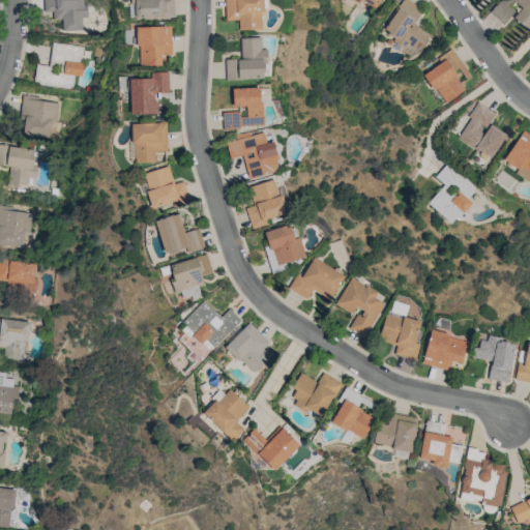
[(43,0),(43,11),(52,11),(53,19),(62,19),(62,32),(81,31),(81,17),(84,17),(84,0),(43,0)]
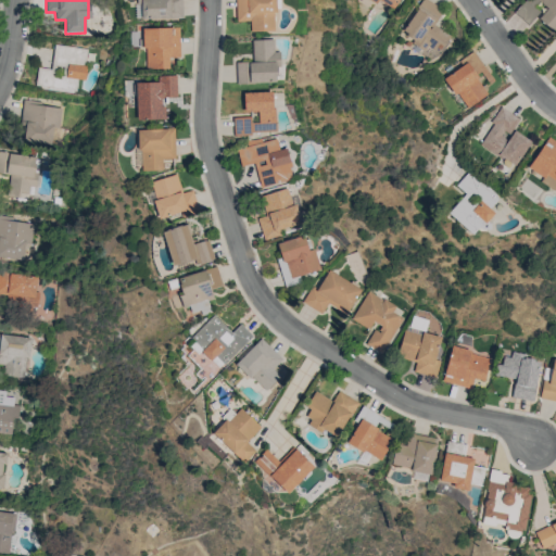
[(135,0),(136,20),(182,19),(181,0),(135,0)]
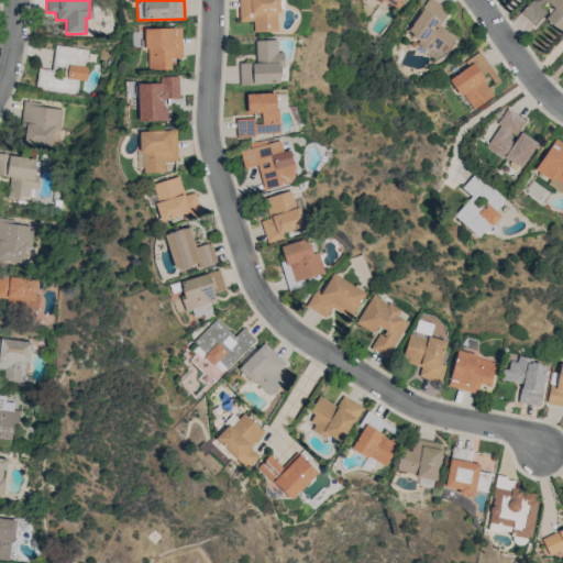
[(238,0),(239,22),(253,21),(253,32),(279,31),(277,0),(238,0)]
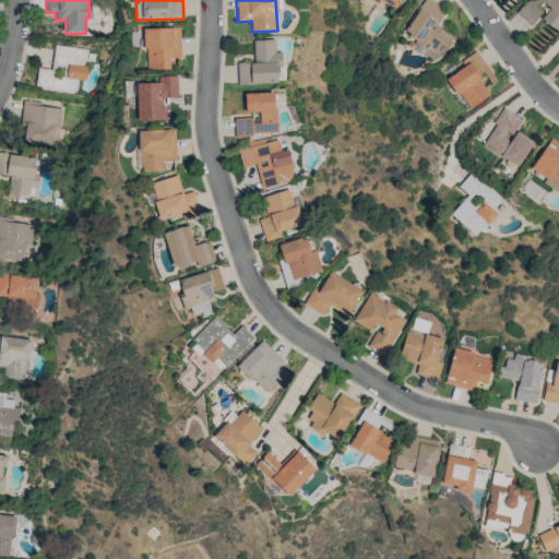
[(401,0),(375,0),(394,12),(401,0)]
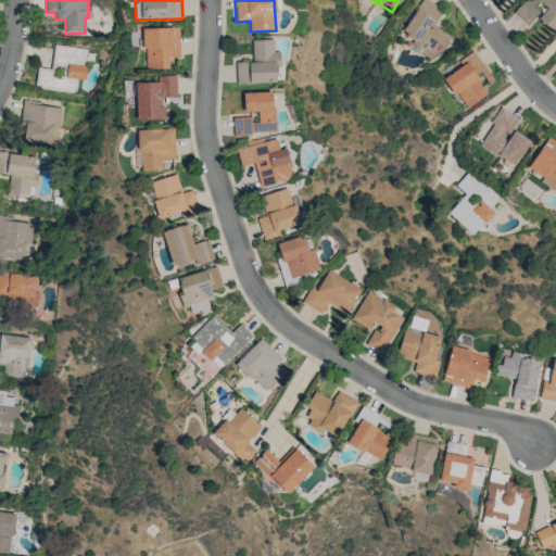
[(450,37),(433,24),(443,11),(428,0),(424,0),(399,34),(427,54),(437,42),(442,47),(450,37)]
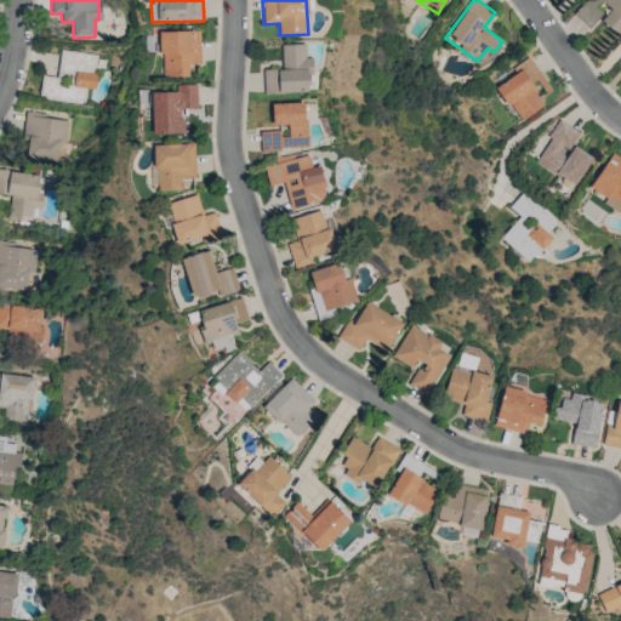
[(617,35),(620,29),(620,0),(588,0),(575,17),(592,30),(599,21),(617,35)]
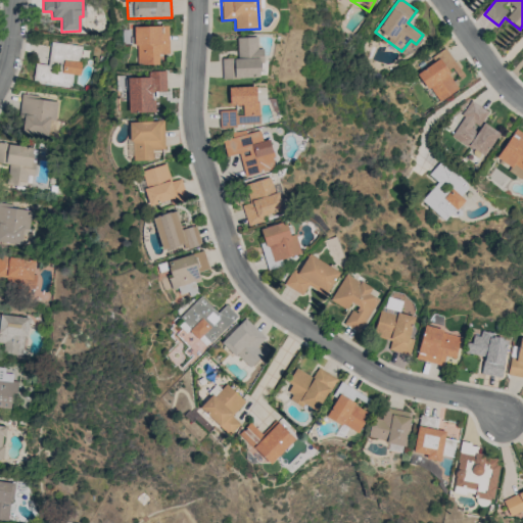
[(135,27),(136,64),(158,64),(158,54),(169,54),(169,26),(135,27)]
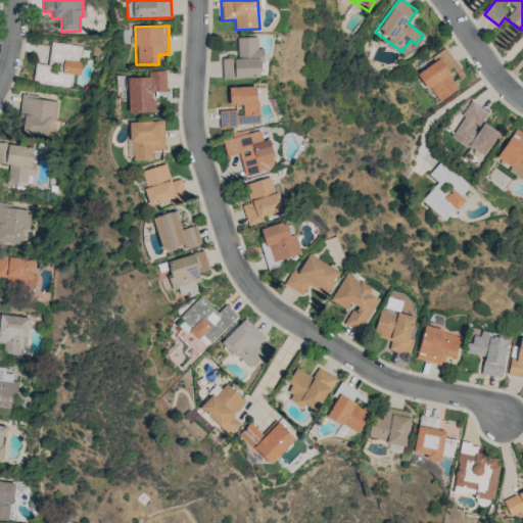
[(222,79),(262,78),(262,48),(257,48),(256,37),(237,37),(237,58),(222,58),(222,79)]
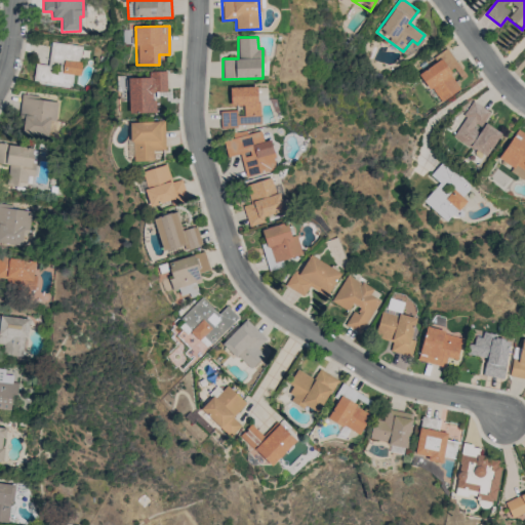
[(33,81),(72,86),(73,75),(79,75),(82,45),(51,42),(48,65),(35,64),(33,81)]
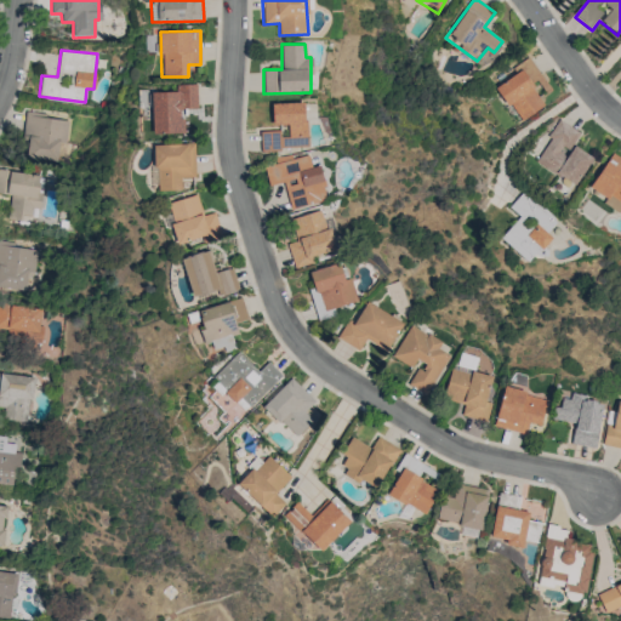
[(545,106),(539,96),(550,90),(530,57),(512,67),(516,74),(497,85),(518,121),(545,106)]
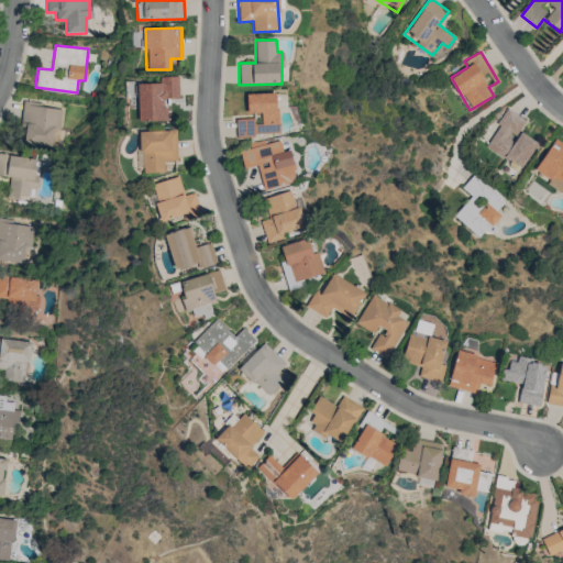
[(138,121),(165,120),(165,99),(179,98),(178,76),(159,76),(161,83),(138,84),(138,121)]
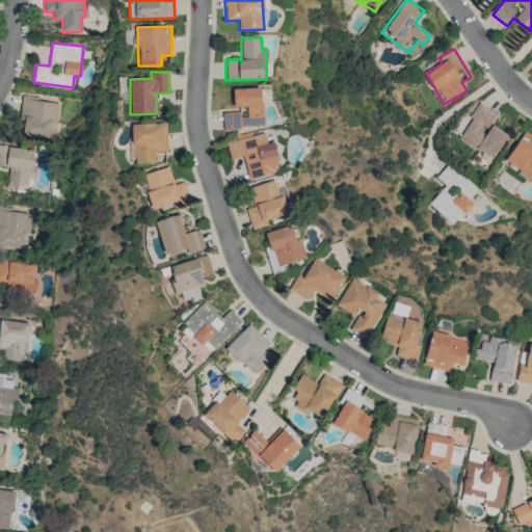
[(222,113),(223,128),(263,127),(261,87),(233,88),(233,107),(246,106),(246,112),(222,113)]
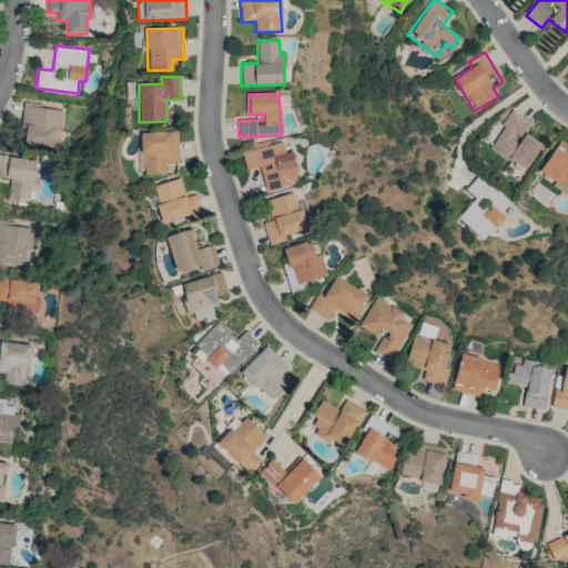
[(20,143),(52,146),(54,130),(60,131),(62,109),(24,103),(20,143)]
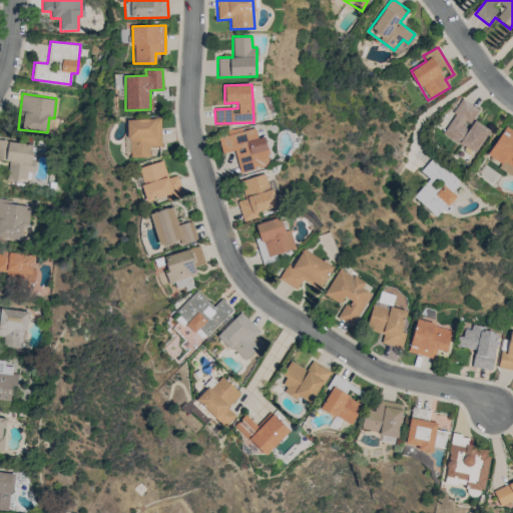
[(473,120),(469,126),(479,109),(462,99),(442,133),(475,153),(489,129),(473,120)]
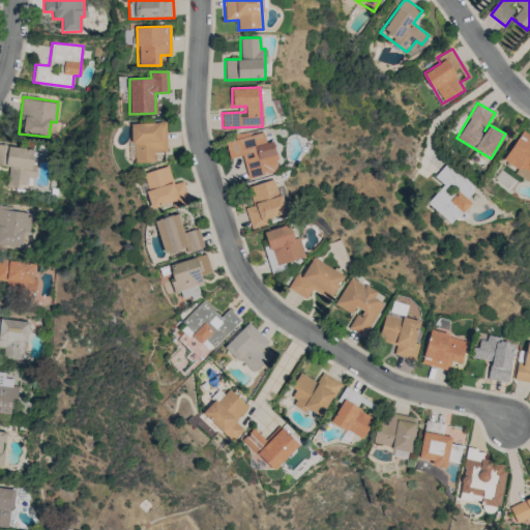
[(134,163),(154,162),(154,151),(167,151),(166,122),(133,123),(134,163)]
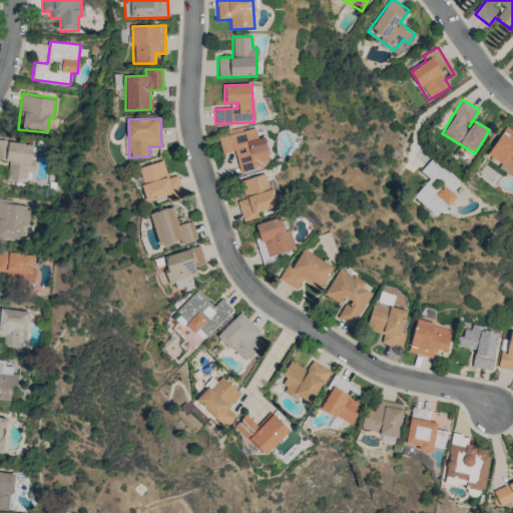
[(512,130),(505,125),(486,154),(501,164),(498,167),(512,176),(512,130)]
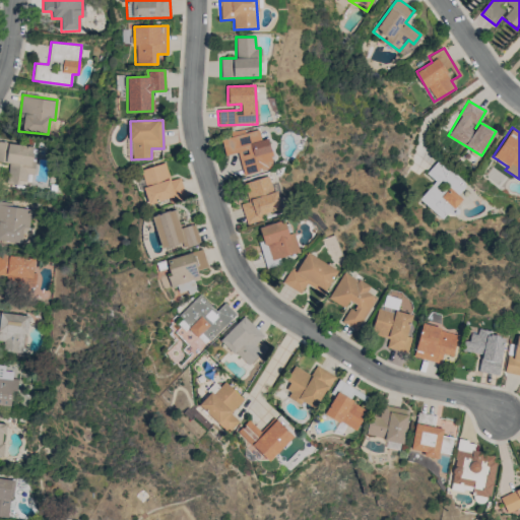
[(220,139),(224,155),(238,152),(243,175),(274,168),(267,138),(261,140),(258,129),(245,132),(244,129),(233,132),(234,136),(220,139)]
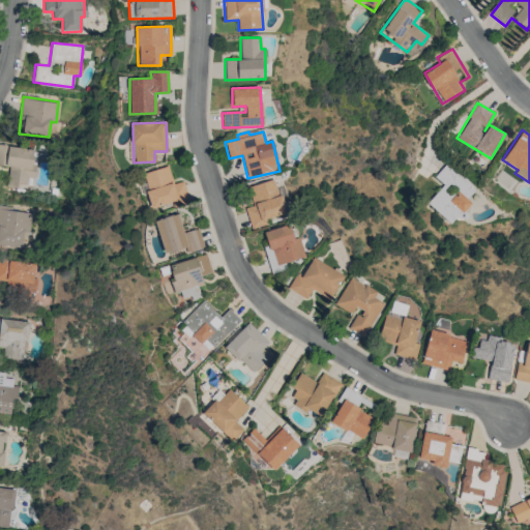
[(36,149),(0,144),(0,165),(8,167),(6,185),(26,188),(28,177),(32,178),(36,149)]
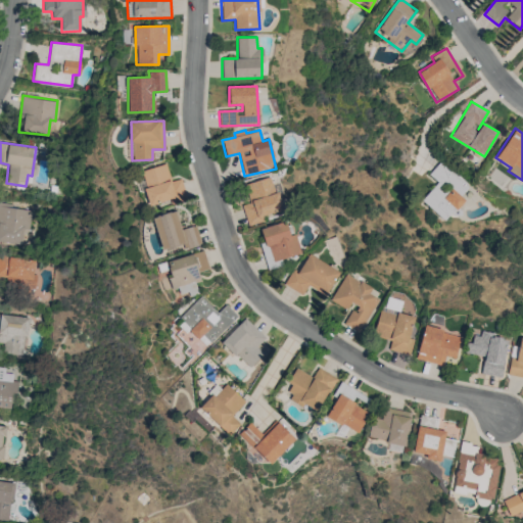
[(422,200),(444,221),(464,200),(460,195),(469,186),(441,160),(428,174),(438,183),(422,200)]
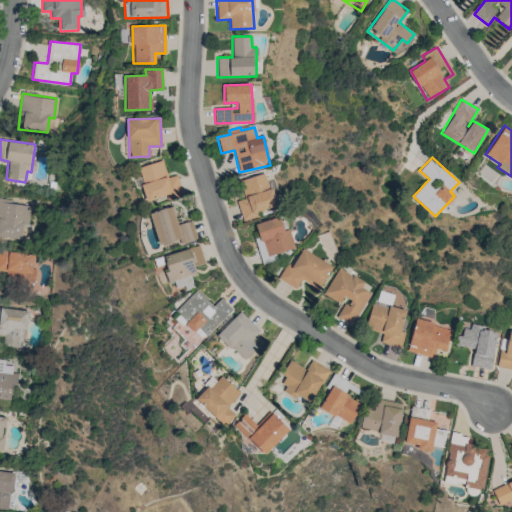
[(177,175),(167,178),(162,160),(136,168),(147,201),(165,196),(166,198),(182,193),(177,175)]
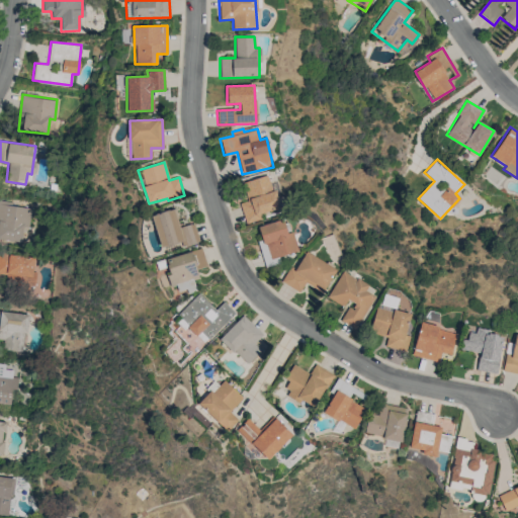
[(242,182),(247,200),(240,203),(245,224),(261,219),(260,213),(278,208),(268,175),(242,182)]
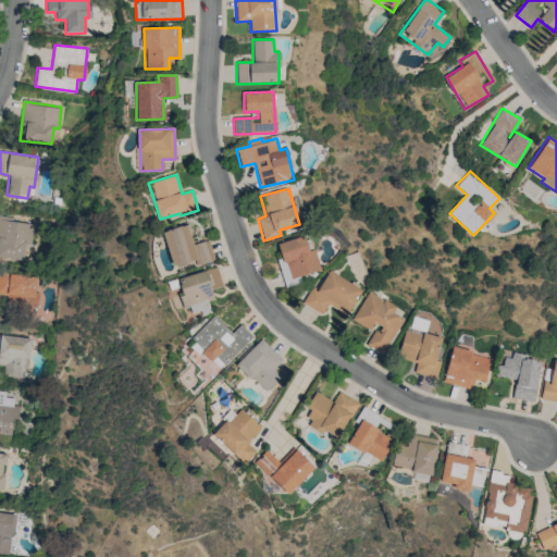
[(33,224),(12,221),(12,217),(0,214),(0,258),(23,261),(24,244),(31,245),(33,224)]
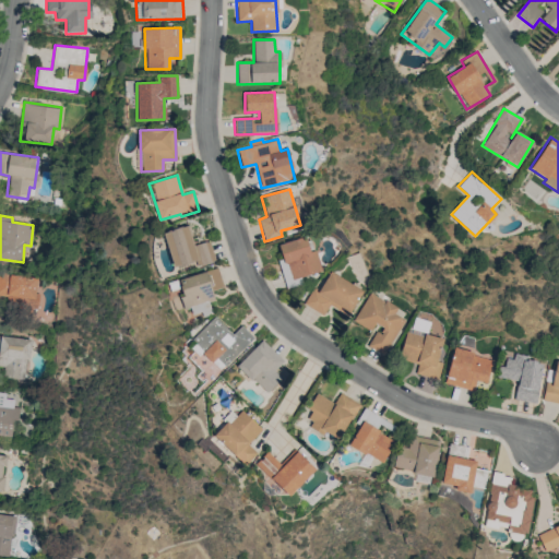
[(210,240),(193,245),(188,225),(163,232),(174,270),(214,259),(210,240)]
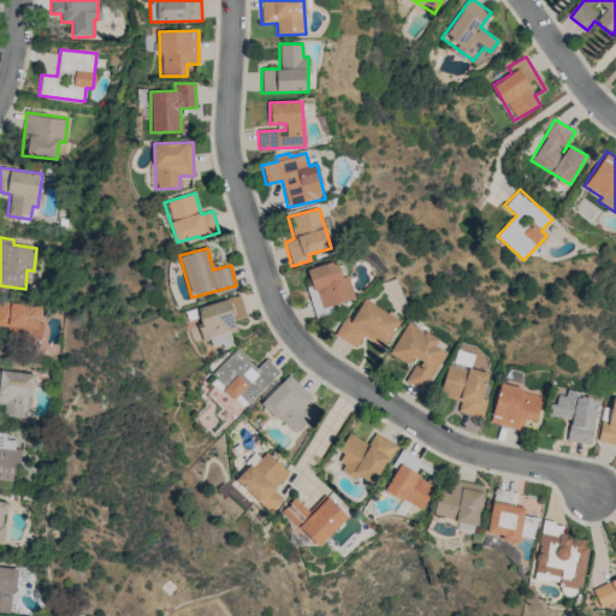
[(353,301),(342,260),(304,270),(315,311),(353,301)]
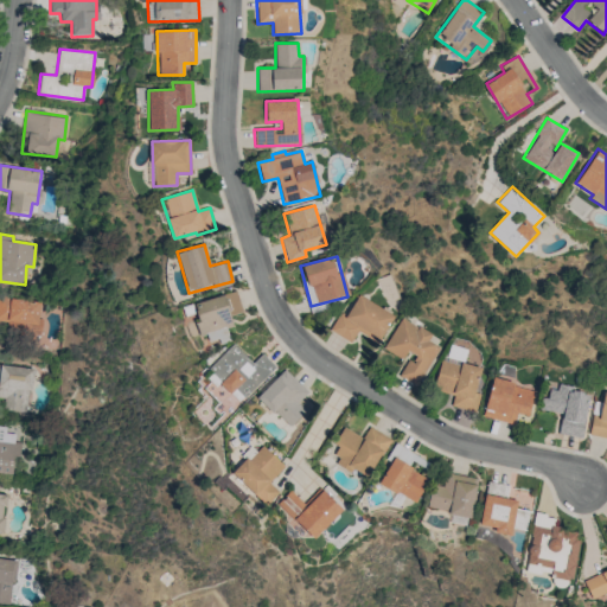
[(242,312),(236,291),(192,302),(200,336),(206,334),(209,344),(229,339),(225,328),(232,326),(230,315),(242,312)]
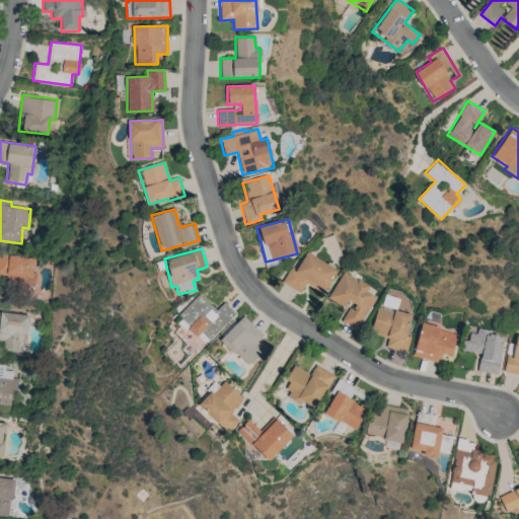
[(283,284),(300,292),(305,284),(323,293),(336,269),(305,252),(296,270),(292,268),(283,284)]
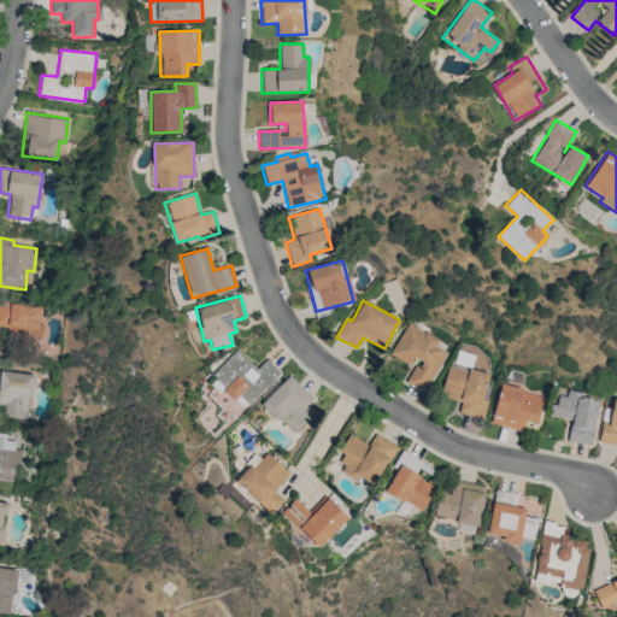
[(43,307),(0,303),(0,327),(10,328),(9,338),(41,341),(43,307)]
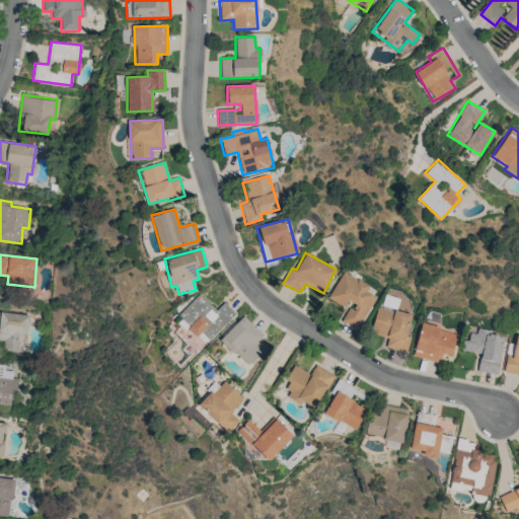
[(356,329),(375,297),(365,291),(369,286),(344,272),(328,298),(344,307),(348,300),(352,303),(342,321),(356,329)]
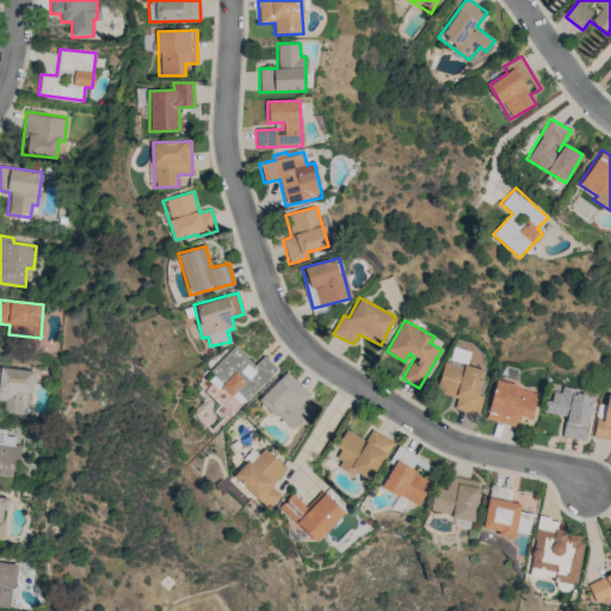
[(277,368),(264,356),(254,365),(234,345),(205,375),(214,382),(205,390),(213,397),(221,388),(240,406),(277,368)]
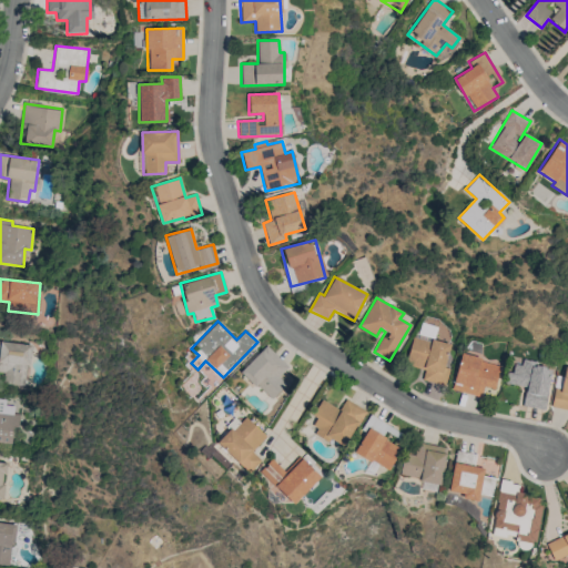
[(449,344),(433,340),(436,326),(419,323),(416,337),(412,336),(405,365),(424,369),(422,381),(445,385),(448,368),(444,367),(449,344)]
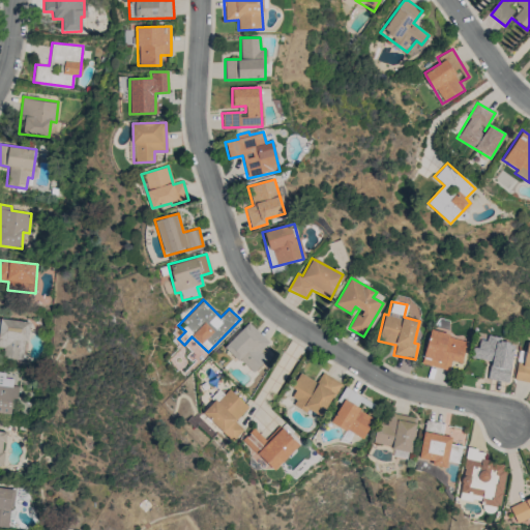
[(26,320),(0,319),(0,347),(3,347),(2,358),(26,359),(26,320)]
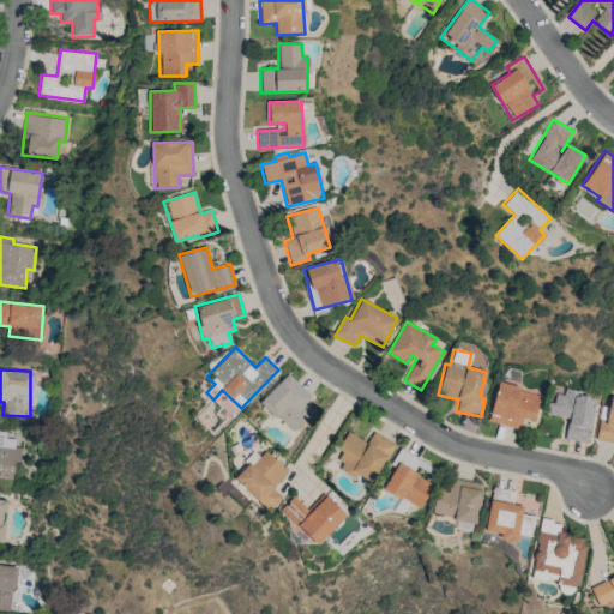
[(312,396),(287,373),(260,402),(293,432),(308,415),(301,408),(312,396)]
